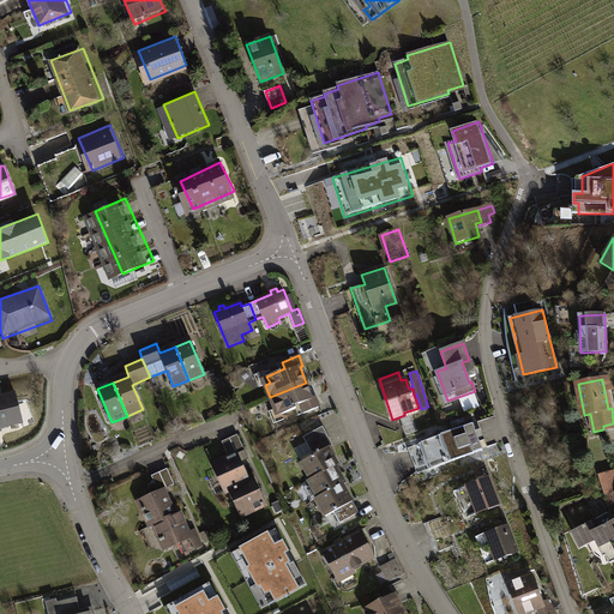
[(312,397),(306,383),(270,397),(275,409),(280,407),(282,414),(296,408),(295,405),(299,404),(302,414),(319,408),(314,396),(312,397)]
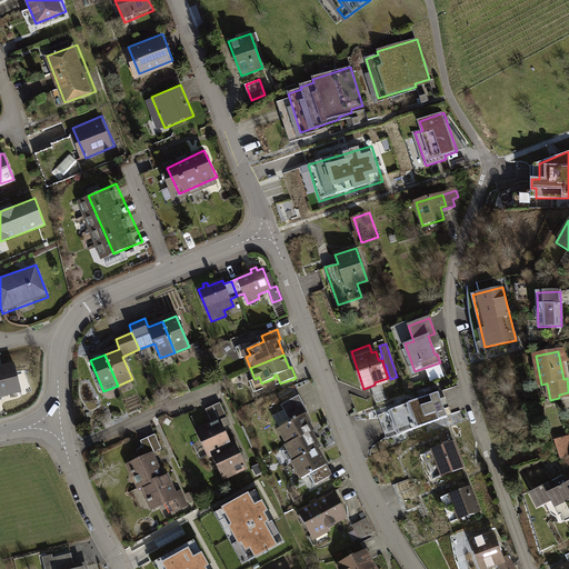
[(12,367),(0,370),(0,396),(20,389),(12,367)]
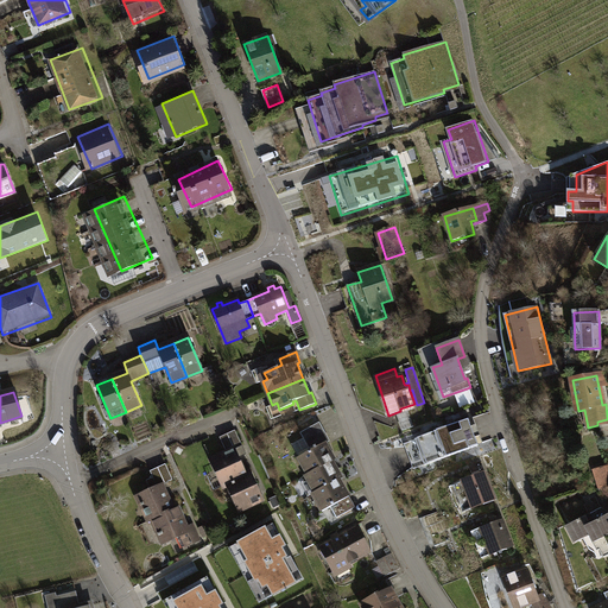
[(472,392),(460,394),(461,403),(473,400),(472,392)]
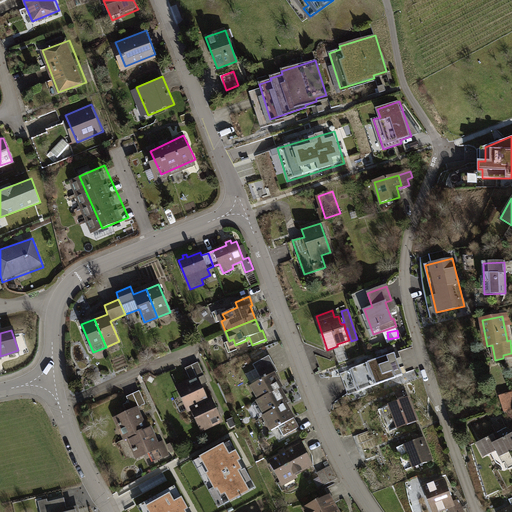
[(343,345),(335,348),(339,362),(348,359),(343,345)]
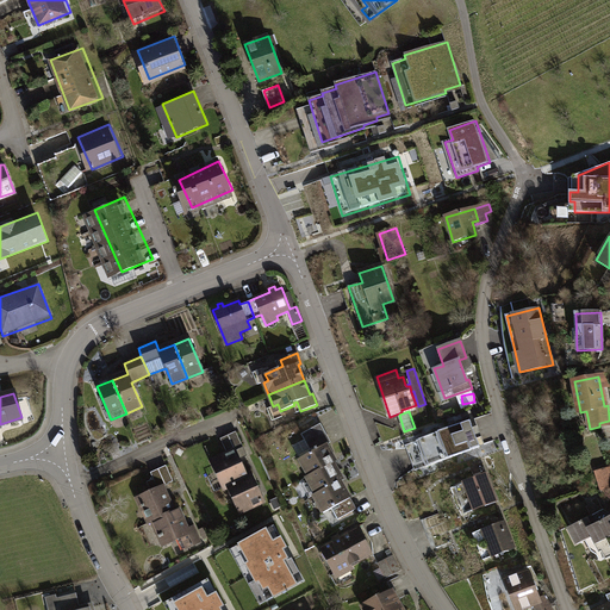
[(470,422),(436,434),(446,460),(479,448),(470,422)]
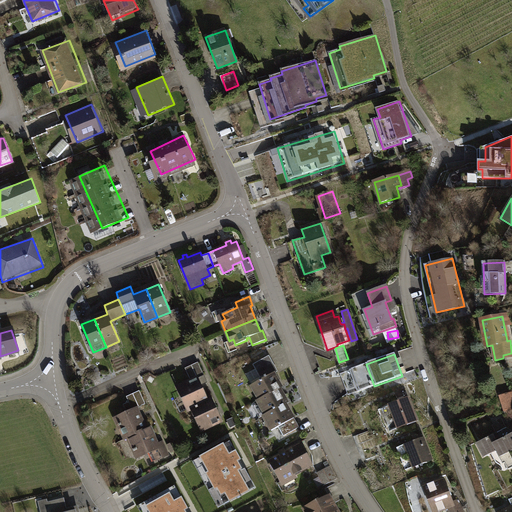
[(267,357),(253,364),(260,378),(274,370),(267,357)]
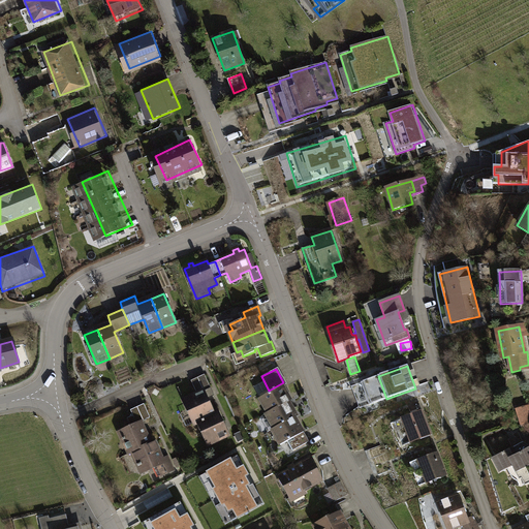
[(205,374),(192,380),(197,394),(185,399),(196,422),(199,421),(214,413),(204,391),(211,387),(205,374)]
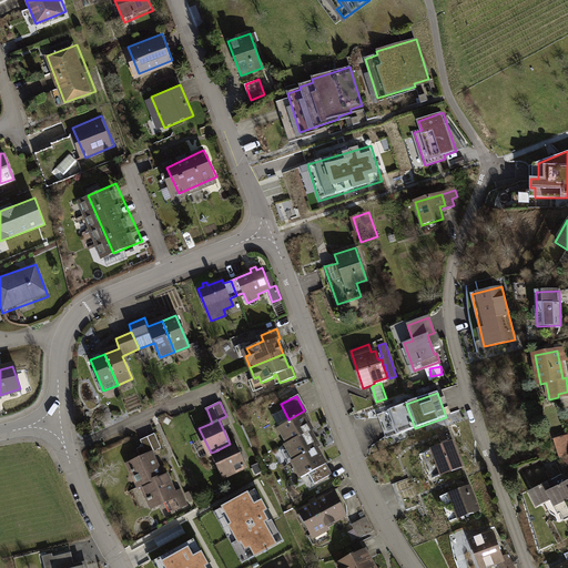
[(415,428),(406,404),(387,411),(387,412),(377,415),(386,437),(396,434),(397,435),(415,428)]
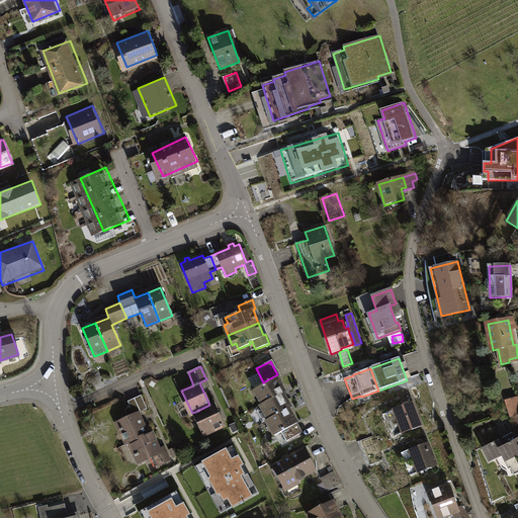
[(284,393),(276,377),(254,391),(262,405),(282,394),(284,393)]
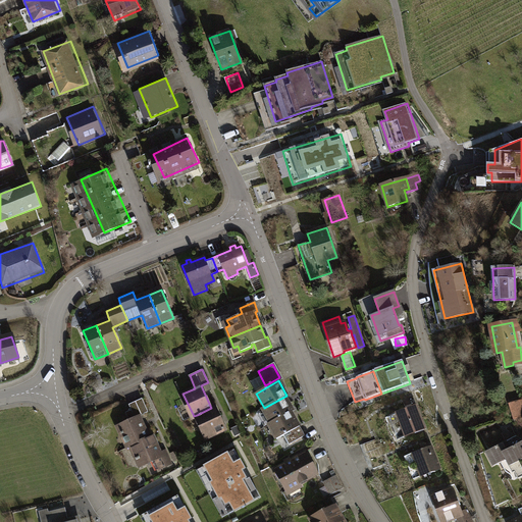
[(293,411),(284,397),(264,408),(262,409),(270,423),(292,412),(293,411)]
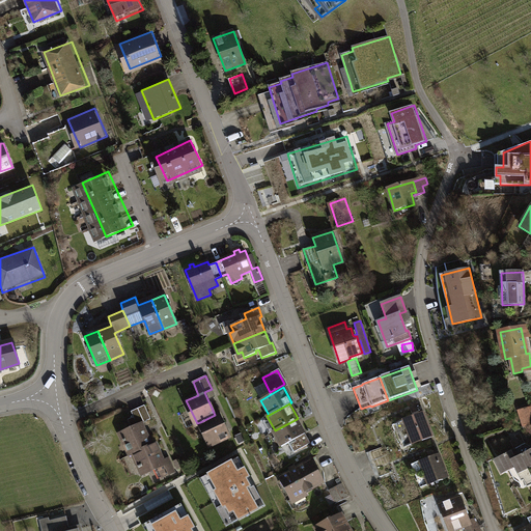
[(144,406),(132,412),(138,424),(119,434),(130,455),(133,453),(151,445),(141,423),(150,419),(144,406)]
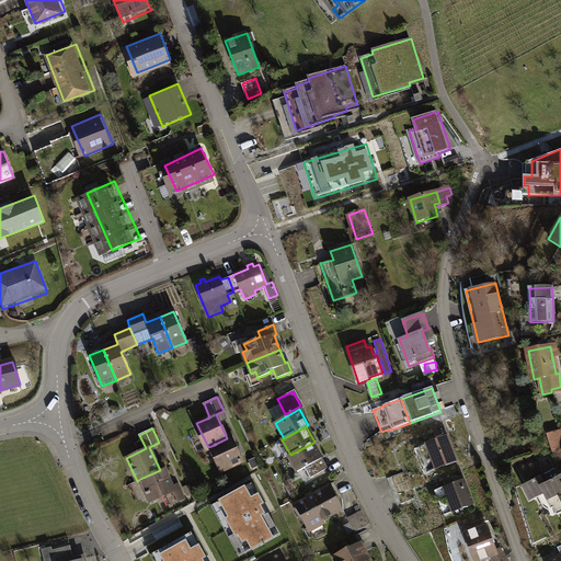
[(448,435),(424,444),(434,470),(458,460),(448,435)]
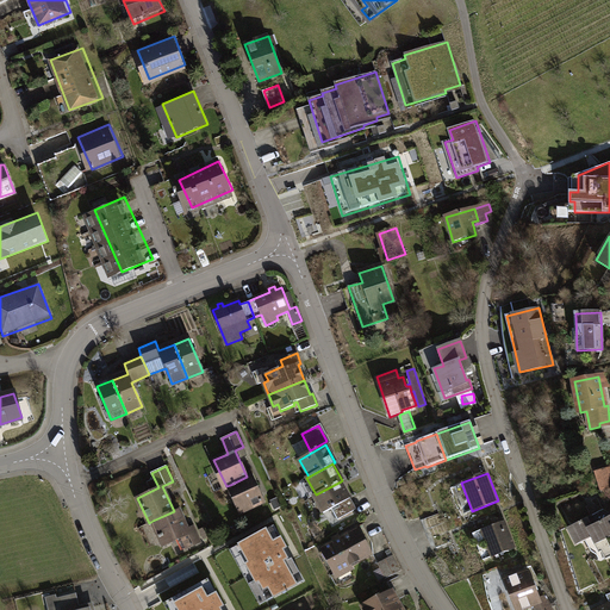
[(247,477),(230,485),(243,511),(263,502),(250,475),(247,477)]
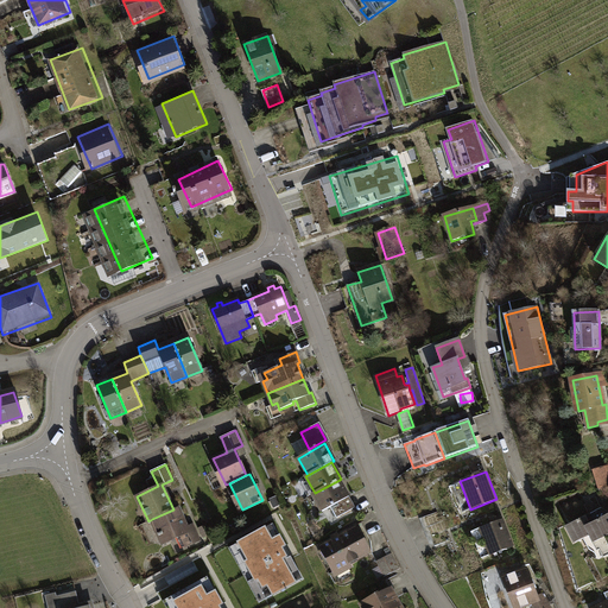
[(349,496),(340,480),(315,493),(312,494),(322,511),(339,502),(341,506),(334,510),(337,517),(354,508),(348,498),(349,496)]
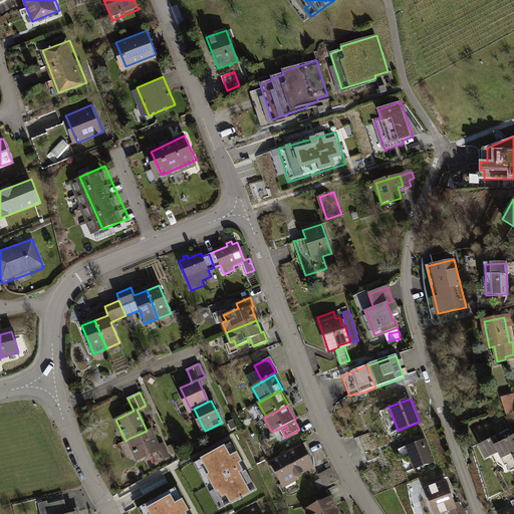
[(147,431),(129,439),(139,460),(149,455),(153,464),(169,456),(163,444),(159,446),(151,429),(147,431)]
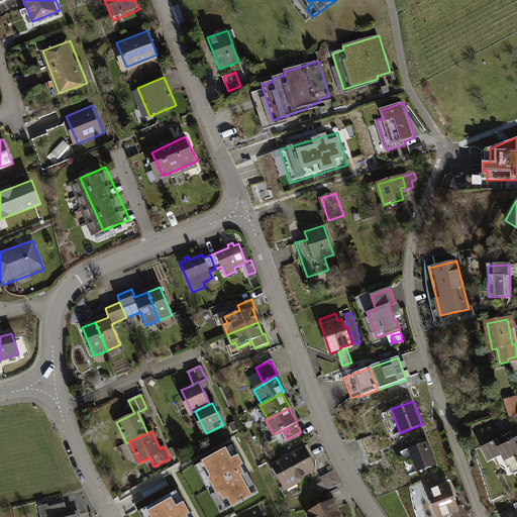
[(508,433),(483,447),(490,460),(502,454),(509,468),(512,467),(515,473),(516,471),(516,436),(515,438),(512,432),(508,433)]
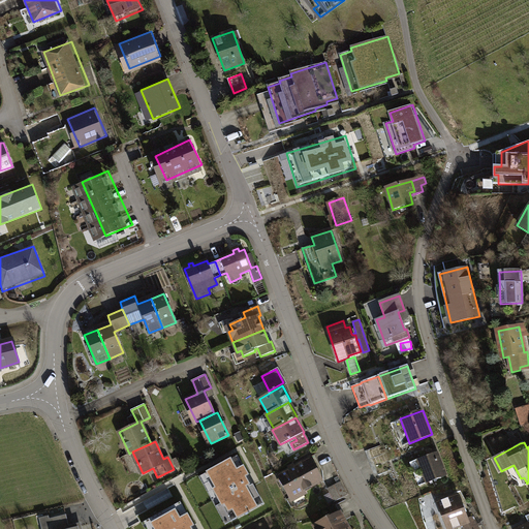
[(383,444),(368,449),(378,475),(393,470),(383,444)]
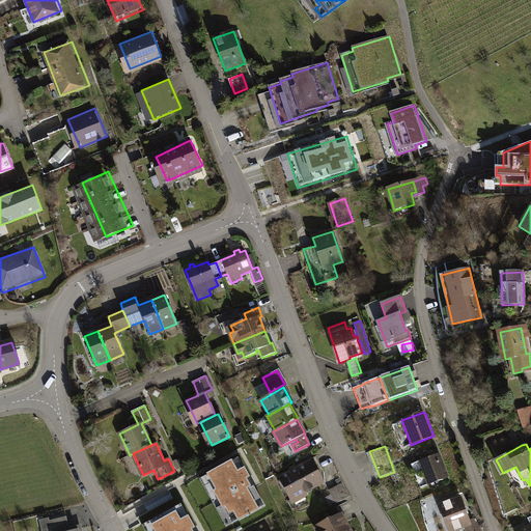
[(440,454),(419,462),(428,485),(449,477),(440,454)]
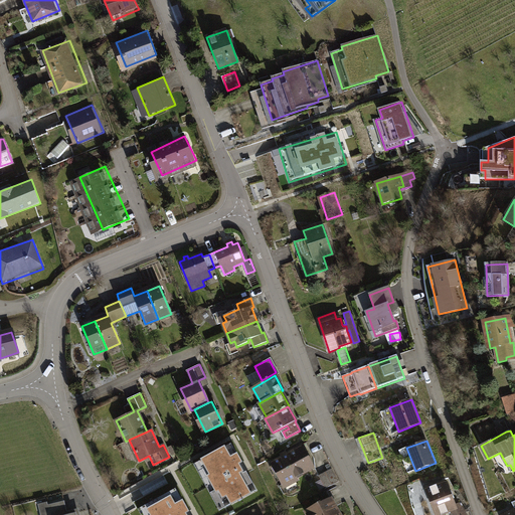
[(229,446),(200,463),(225,508),(255,491),(229,446)]
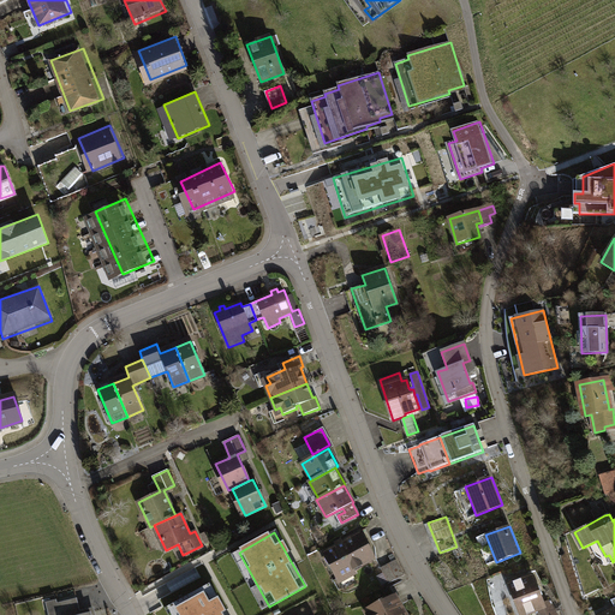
[(375,559),(360,533),(324,554),(338,579),(375,559)]
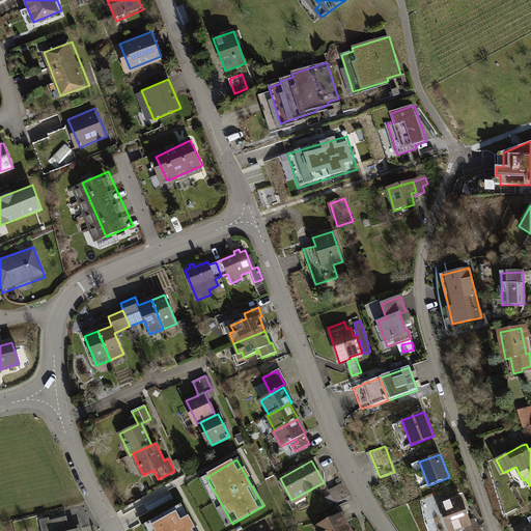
[(342,483),(330,491),(336,503),(350,496),(342,483)]
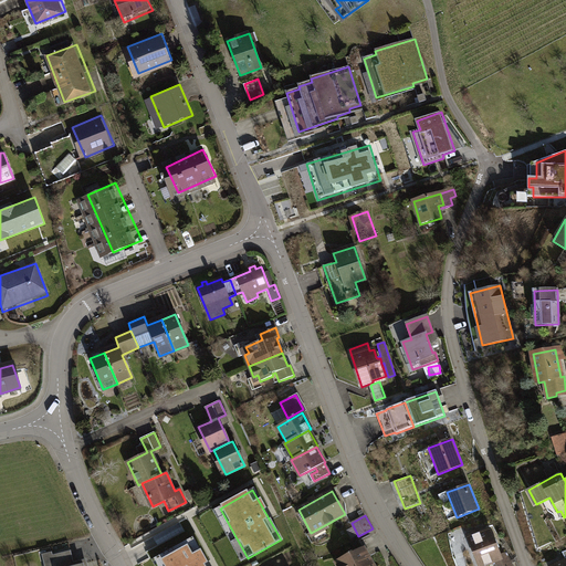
[(491,528),(468,537),(478,565),(484,565),(495,562),(502,559),(501,556),(491,528)]
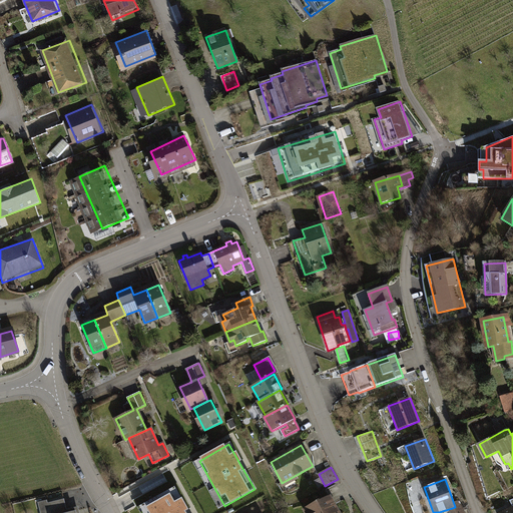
[(185,512),(171,489),(142,505),(146,512),(185,512)]
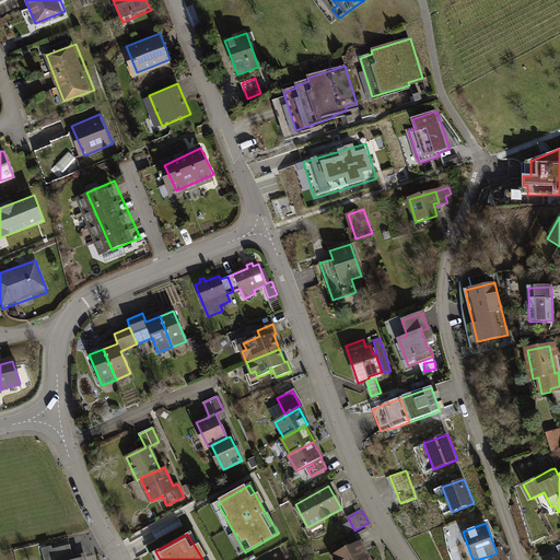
[(370,559),(360,541),(331,557),(333,559),(370,559)]
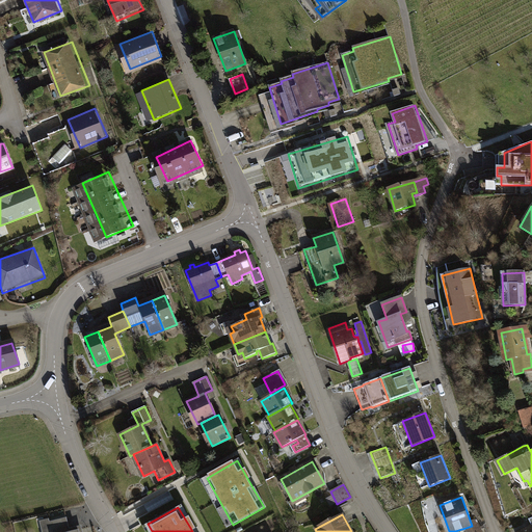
[(67,517),(50,522),(50,525),(41,527),(42,531),(78,531),(78,529),(71,531),(67,517)]
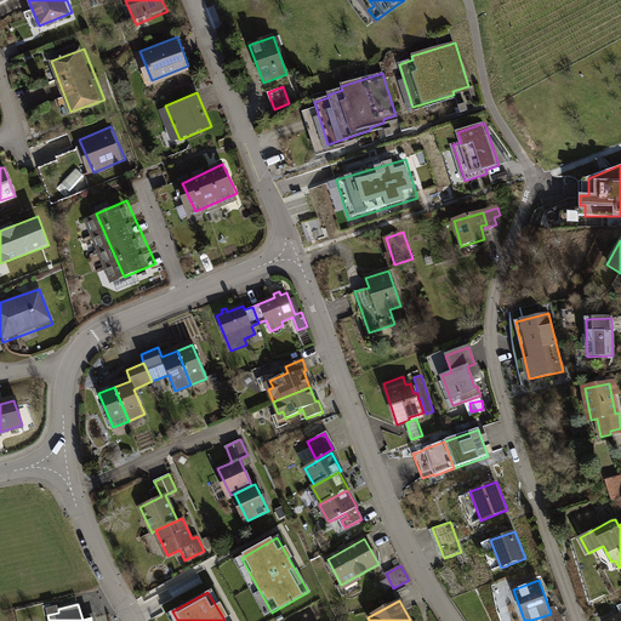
[(620,614),(607,620),(620,620),(620,604),(617,607),(620,614)]
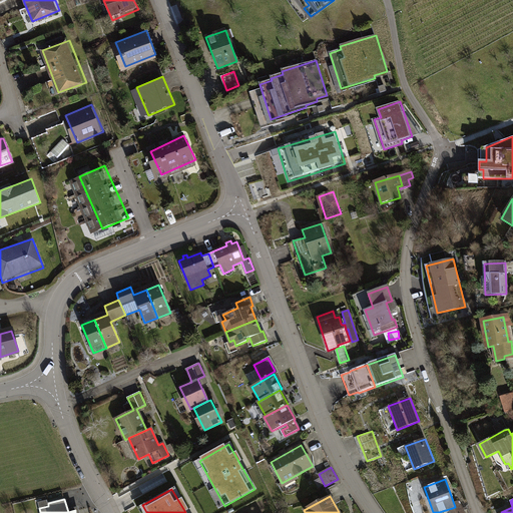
[(464,512),(458,502),(454,504),(455,507),(449,509),(451,512),(464,512)]
